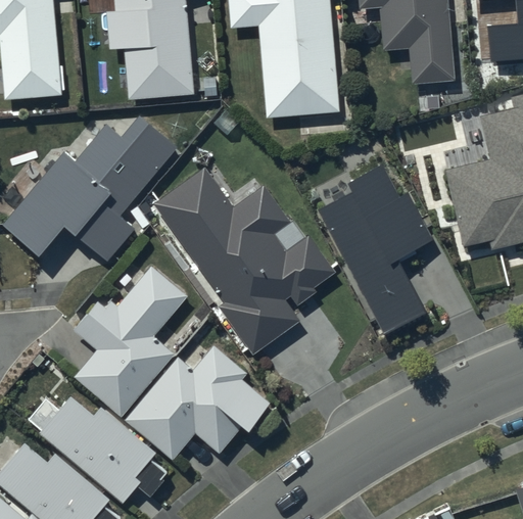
[(0,0),(0,53),(4,99),(62,94),(53,0),(0,0)]
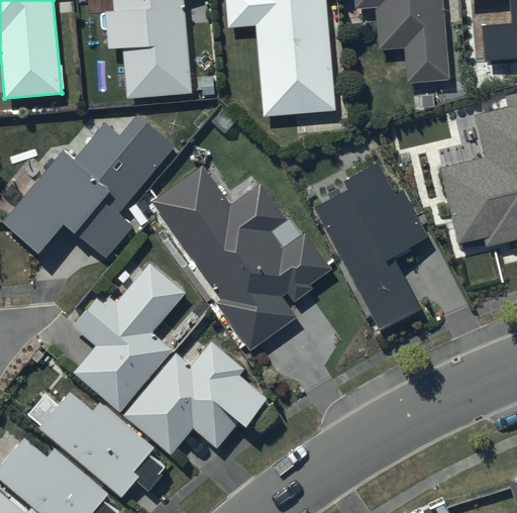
[(121,48),(125,96),(192,91),(184,0),(113,0),(114,11),(104,12),(107,49),(121,48)]
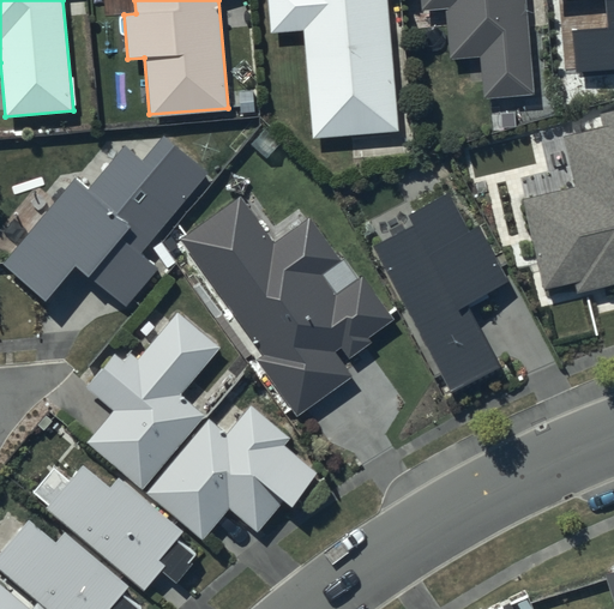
[(266,0),(269,34),(304,31),(309,138),(397,132),(386,0),(266,0)]
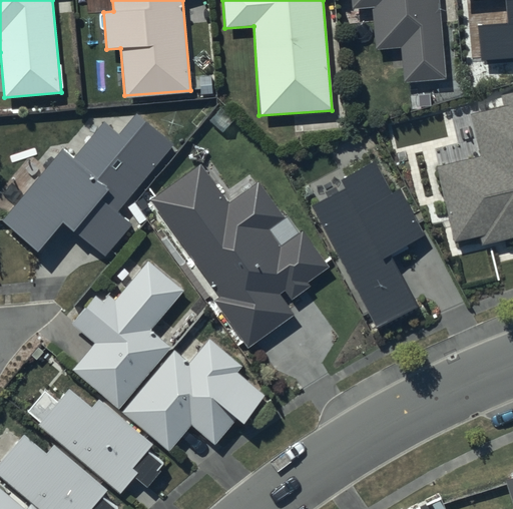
[(352,0),(353,10),(372,8),(375,49),(402,47),(404,82),(447,79),(439,0),(352,0)]
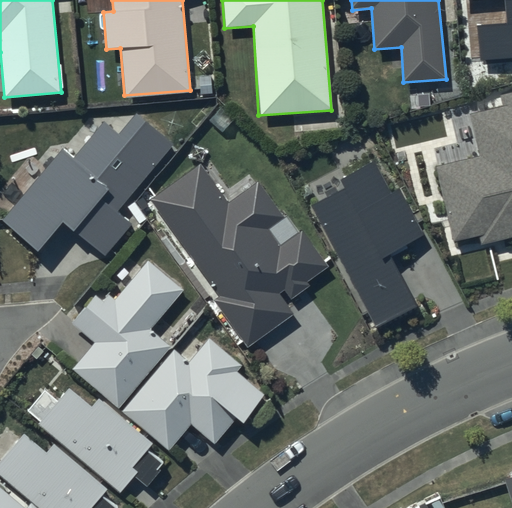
[(511,0),(503,0),(506,22),(478,25),(481,60),(511,57),(511,0)]
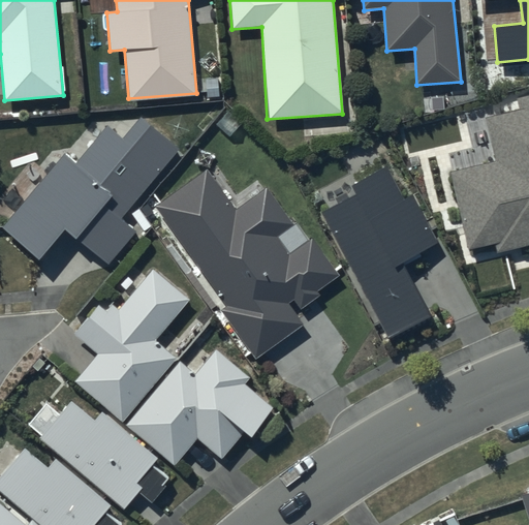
[(528,96),(518,99),(520,109),(486,117),(497,162),(450,174),(468,248),(494,242),(496,252),(528,244),(528,96)]
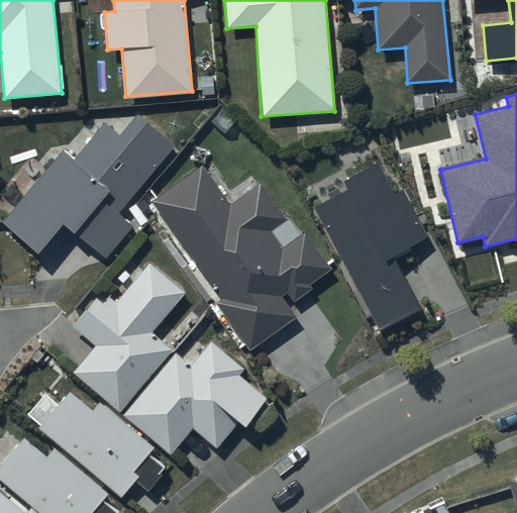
[(63,149),(3,221),(37,250),(63,220),(107,258),(133,226),(117,213),(174,145),(136,115),(119,135),(105,122),(74,160),(63,149)]
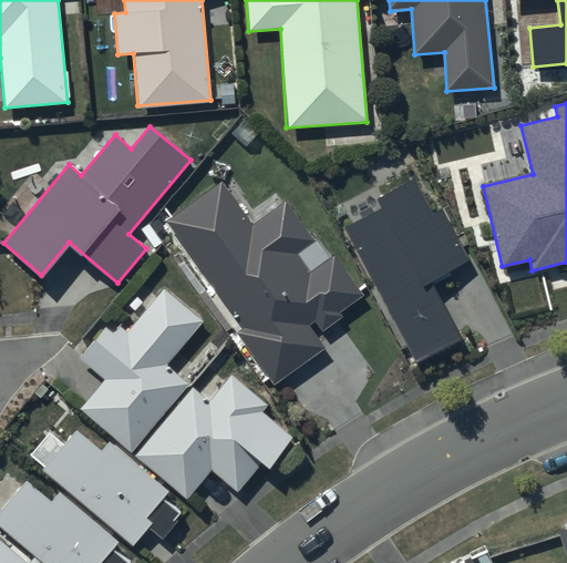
[(432,212),(413,175),(375,194),(381,204),(341,225),(413,362),(463,337),(432,278),(468,258),(441,206),(432,212)]
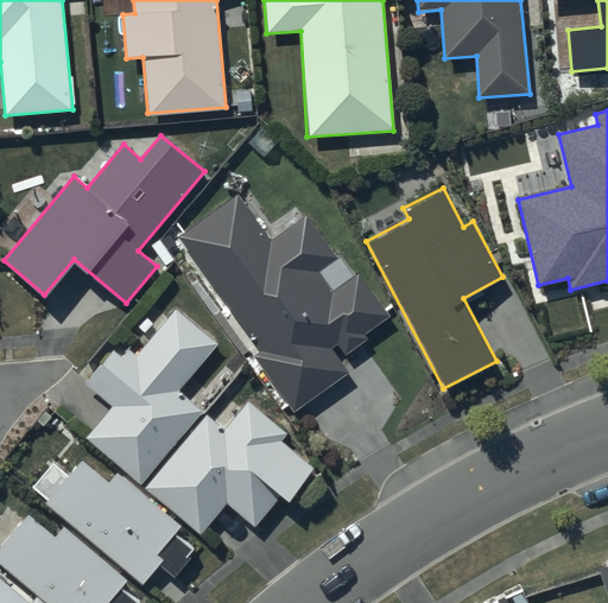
[(252,355),(292,412),(348,373),(330,347),(337,342),(344,353),(366,338),(362,332),(387,315),(358,273),(331,292),(316,271),(336,256),(306,214),(271,239),(238,192),(176,235),(258,350),(252,355)]
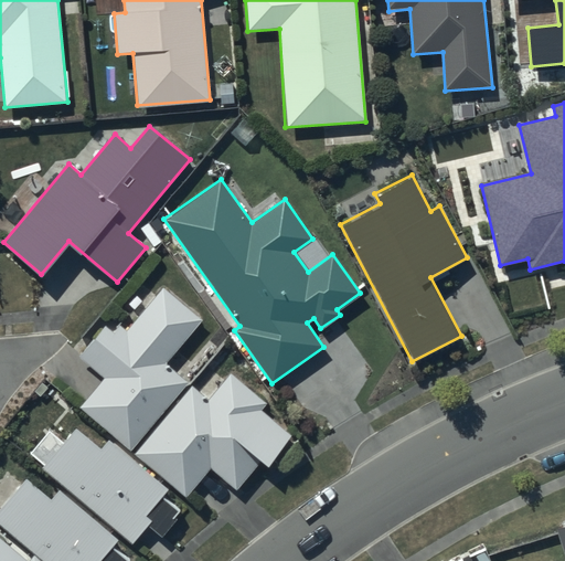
[(202,320),(162,288),(125,331),(118,326),(114,331),(106,326),(80,358),(105,378),(80,410),(130,451),(187,381),(167,363),(202,320)]
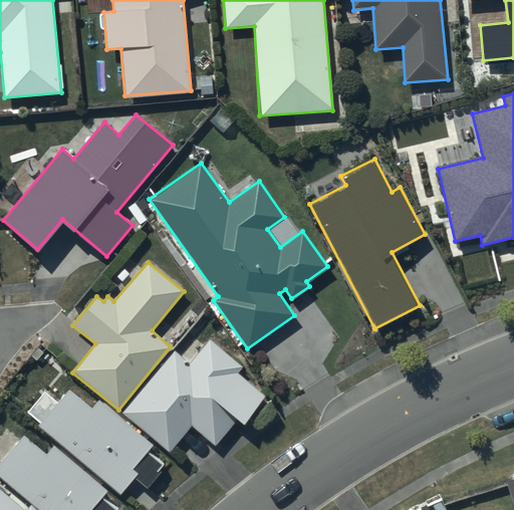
[(176,351),(121,412),(170,452),(192,426),(215,445),(238,417),(242,421),(266,397),(238,373),(242,368),(209,341),(191,363),(176,351)]
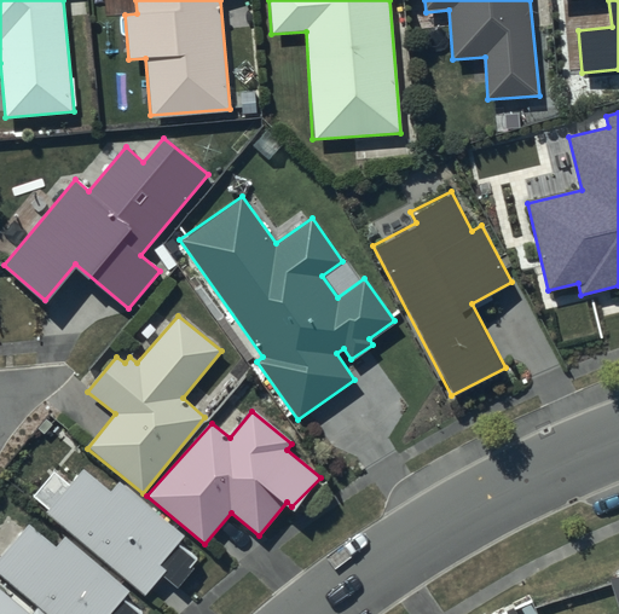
[(111,491),(84,467),(45,513),(144,597),(163,574),(179,588),(192,571),(189,567),(195,560),(177,544),(185,534),(121,480),(111,491)]
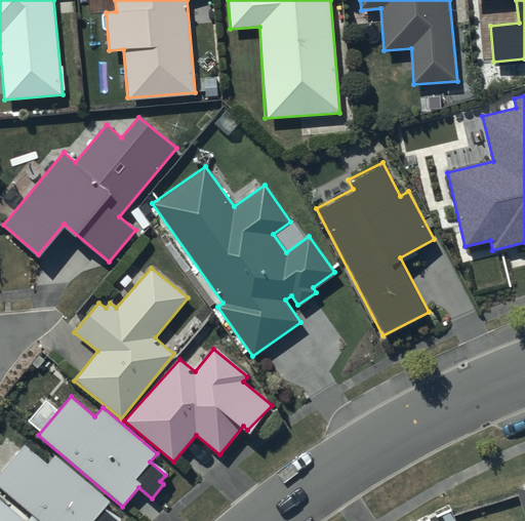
[(47,463),(25,443),(0,472),(0,487),(40,520),(119,520),(105,508),(111,501),(54,454),(47,463)]
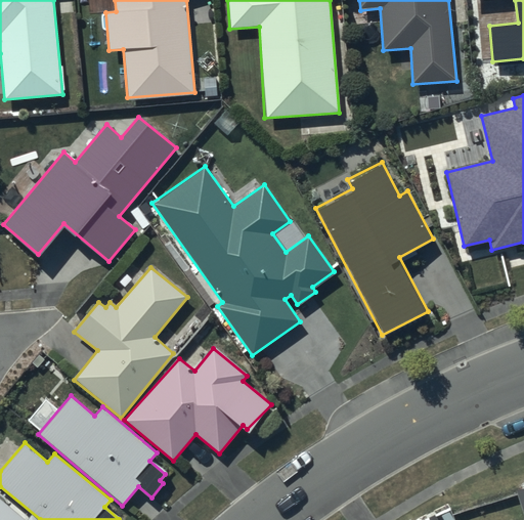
[(24,519),(0,499),(0,519),(36,519),(31,515),(28,519),(24,519)]
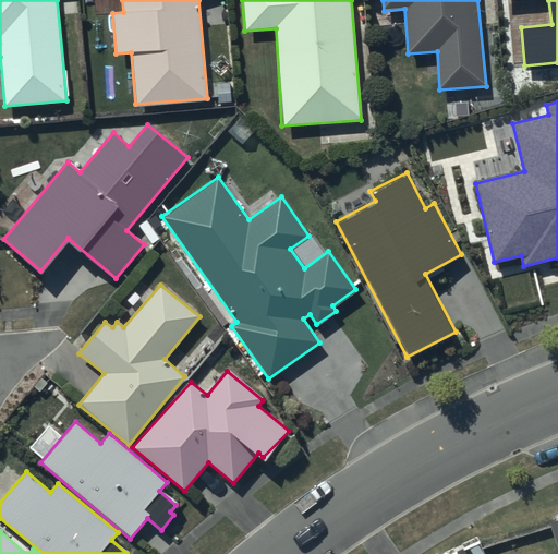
All buildings are outlined.
